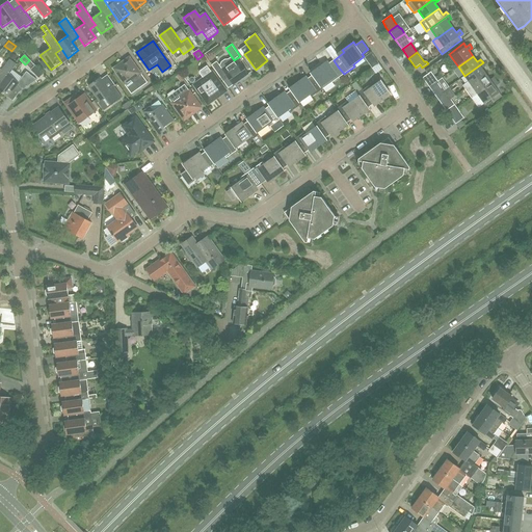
[(148,82),(129,57),(113,69),(129,91),(136,86),(138,89),(148,82)]
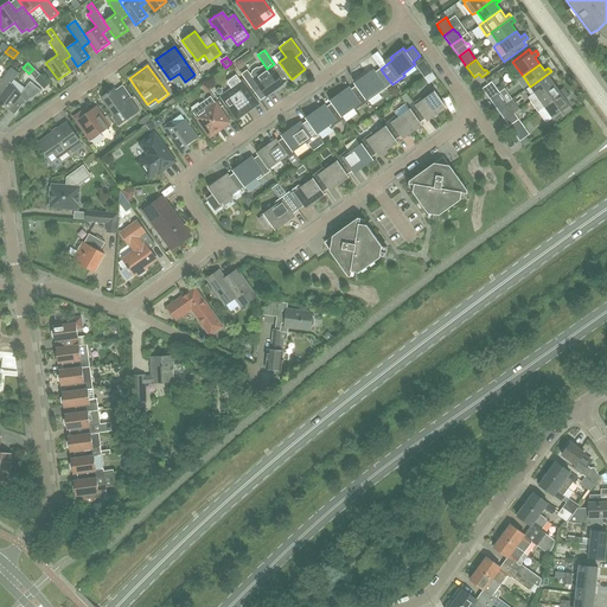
[(254,78),(253,80),(248,83),(254,93),(260,89),(266,97),(283,84),(270,66),(267,69),(263,71),(261,68),(260,68),(256,68),(253,71),(251,75),(250,75),(254,78)]
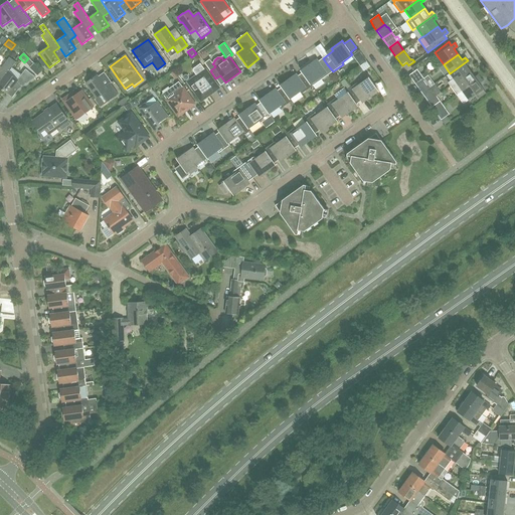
[(8,72),(16,62),(9,57),(1,67),(0,65),(0,75),(3,77),(3,78),(8,72)]
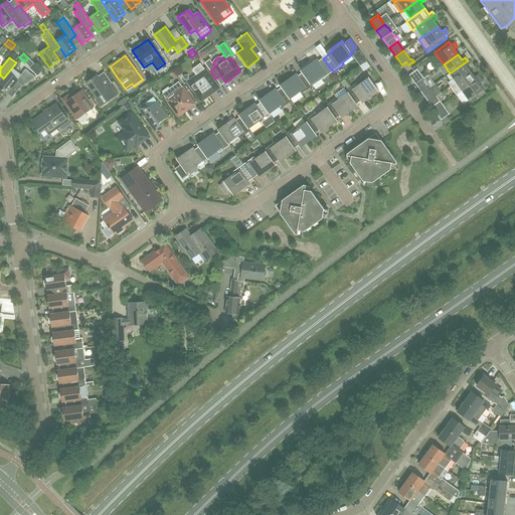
[(322,79),(333,71),(327,64),(323,58),(313,65),(311,62),(301,70),(302,72),(306,78),(307,78),(311,84),(312,87),(322,79)]
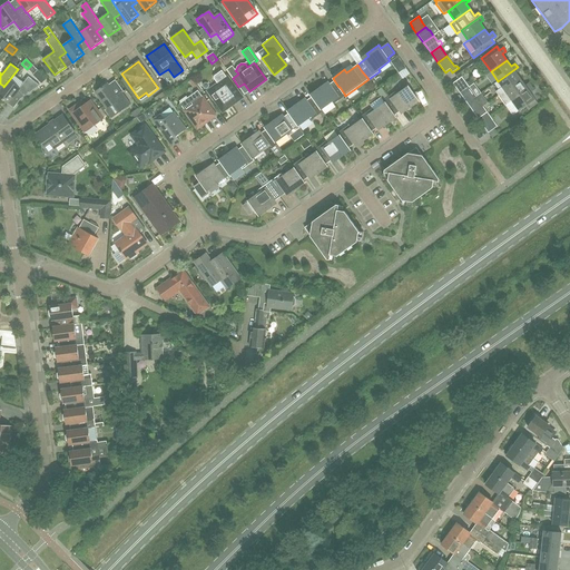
[(500,94),(520,79),(517,74),(520,70),(518,67),(498,81),(502,87),(497,90),(497,92),(498,96),(500,94)]
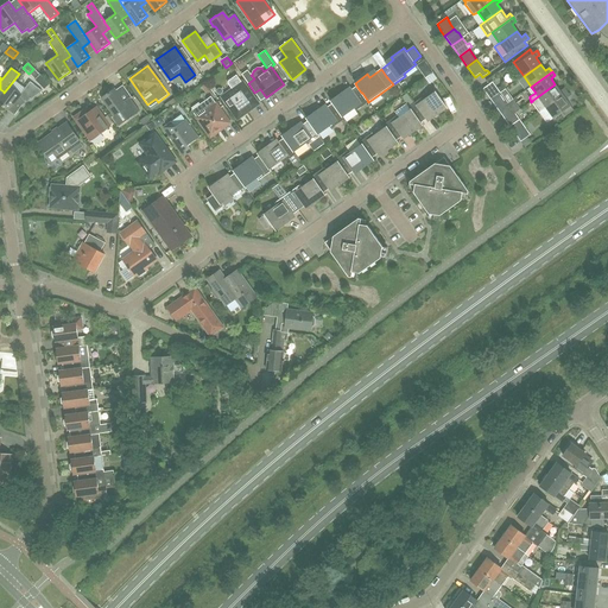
[(50,84),(40,75),(35,80),(44,89),(50,84)]
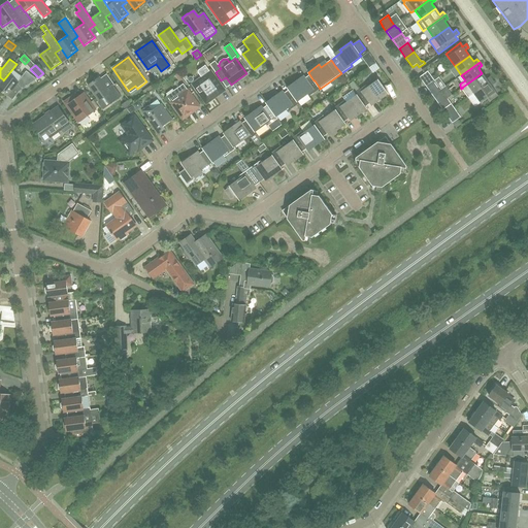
[(206,102),(223,90),(205,65),(198,70),(198,72),(202,78),(194,85),(206,102)]
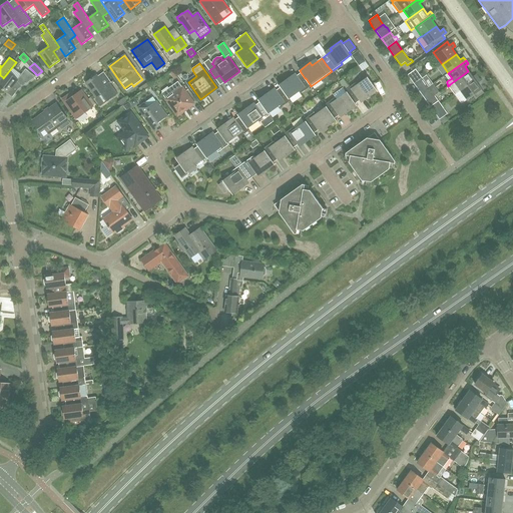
[(18,89),(35,77),(25,69),(17,79),(8,72),(3,78),(3,77),(0,81),(0,88),(7,94),(13,85),(18,89)]
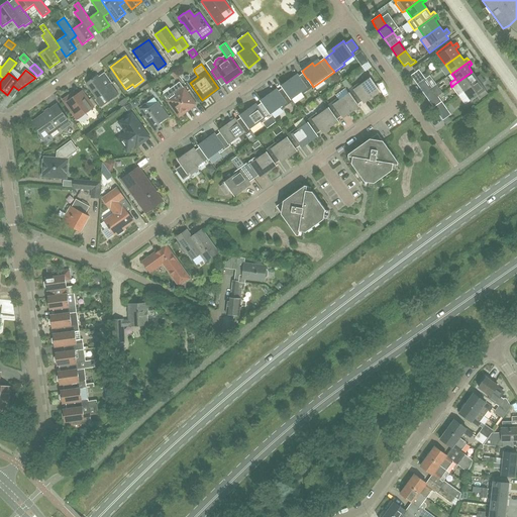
[(425,79),(419,70),(415,73),(411,76),(417,85),(425,79)]
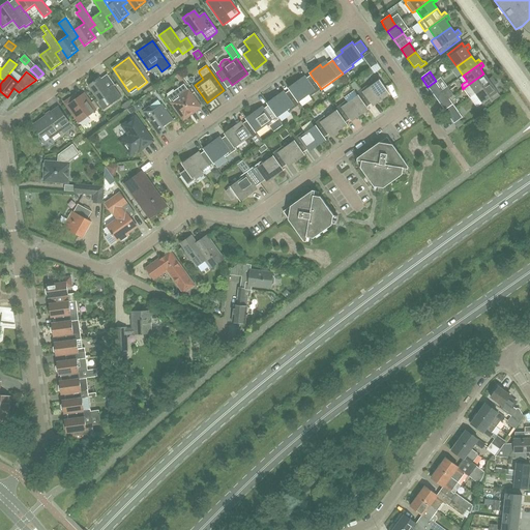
[(184,79),(181,72),(176,77),(180,82),(184,79)]
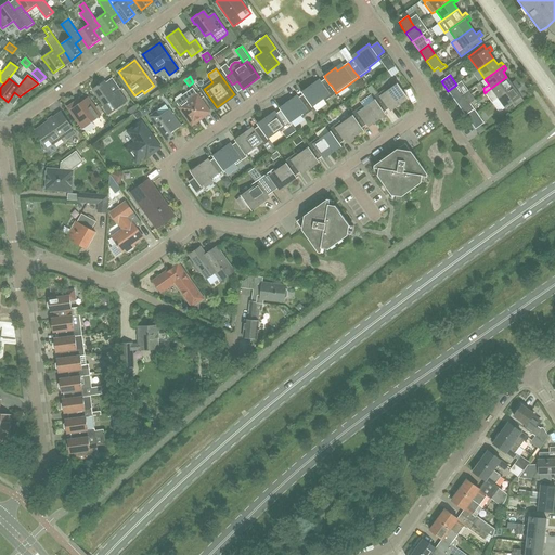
[(493,102),(498,98),(517,85),(515,80),(511,84),(506,77),(487,91),(488,92),(489,94),(489,95),(492,100),(493,102)]
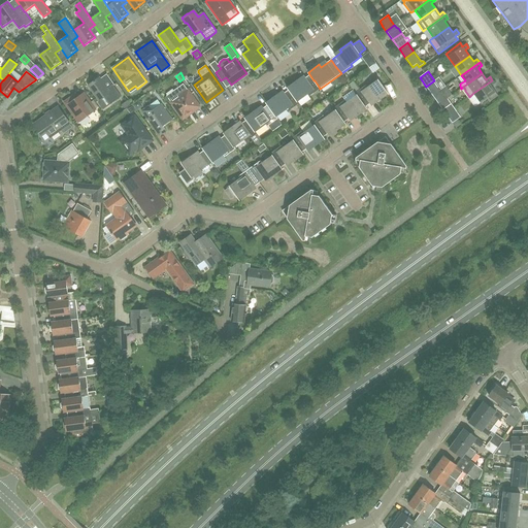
[(308,96),(320,89),(319,87),(315,80),(314,80),(309,74),(299,81),(298,79),(287,88),(289,90),(293,96),(297,101),(307,94),(308,96)]
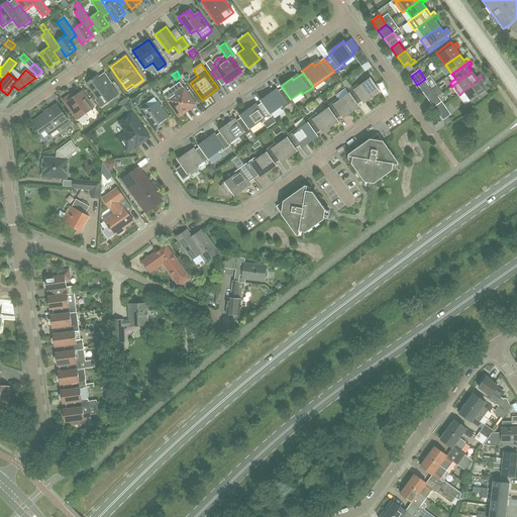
[(108,102),(118,95),(110,83),(105,87),(97,76),(86,84),(97,99),(102,95),(108,102)]
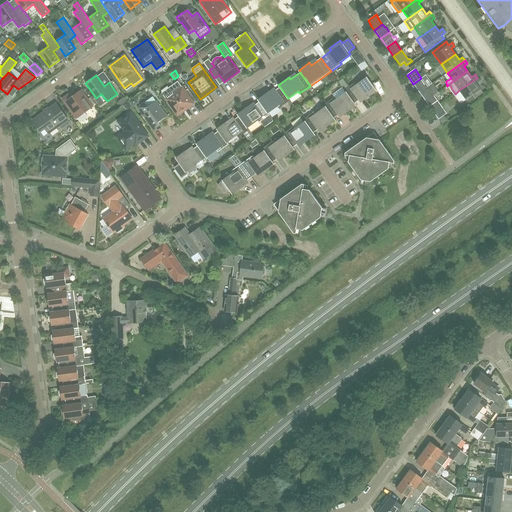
[(376,91),(366,77),(356,85),(355,83),(344,90),(345,92),(346,92),(354,104),(354,103),(364,97),(365,99),(376,91)]
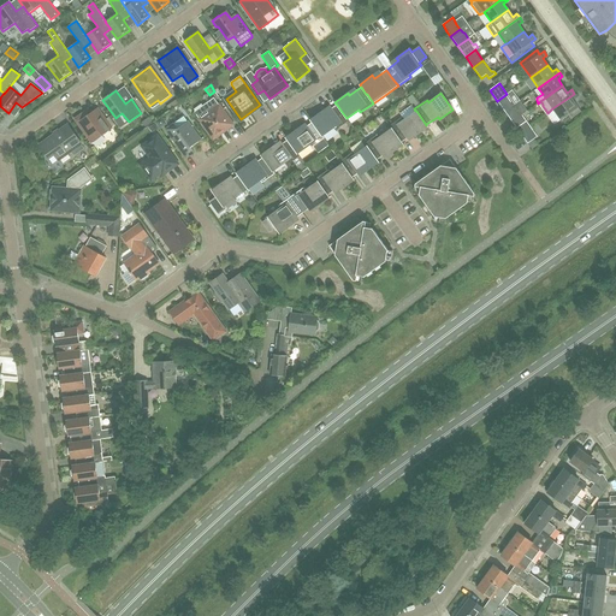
[(572,118),(581,111),(573,100),(578,98),(574,94),(552,108),(561,119),(569,114),(572,118)]
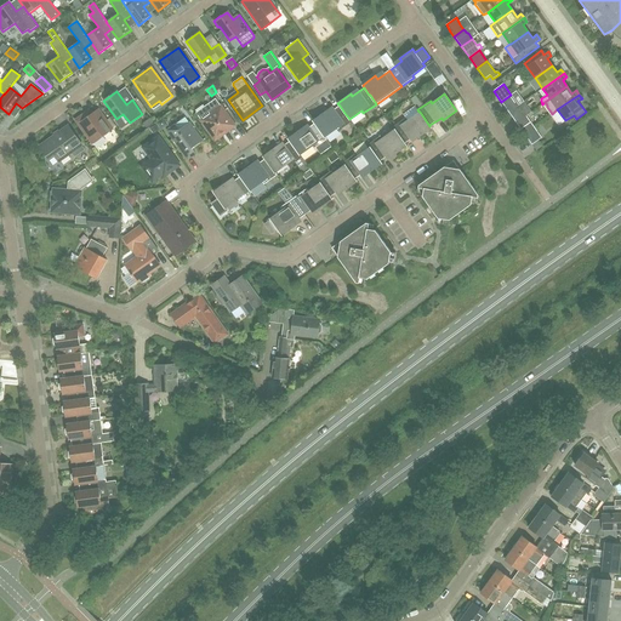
[(171,112),(183,103),(180,98),(169,107),(171,112)]
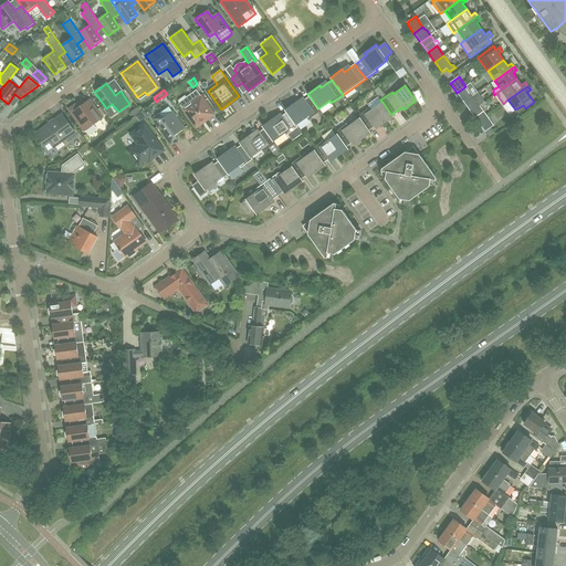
[(208,106),(196,90),(178,103),(196,127),(209,118),(202,111),(208,106)]
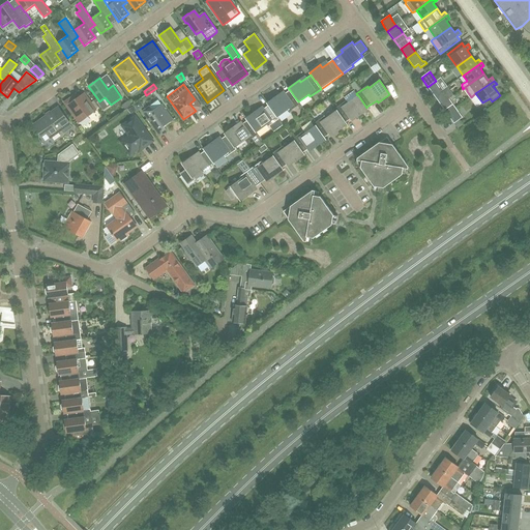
[(434,96),(442,90),(440,86),(432,92),(434,96)]
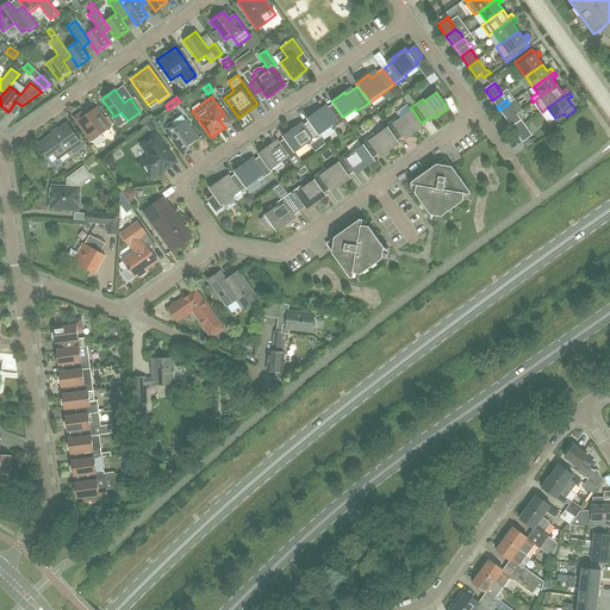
[(332,129),(346,119),(343,117),(338,111),(334,104),(322,112),(319,110),(307,119),(309,122),(313,129),(315,129),(319,135),(331,126),(332,129)]
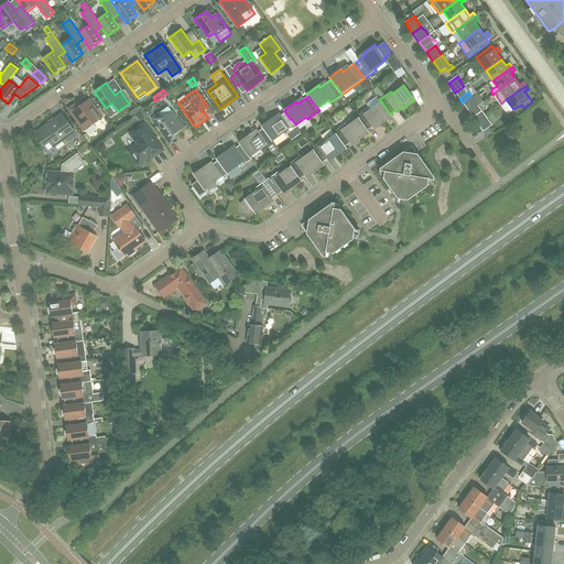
[(474,100),(470,96),(462,102),(465,107),(474,100)]
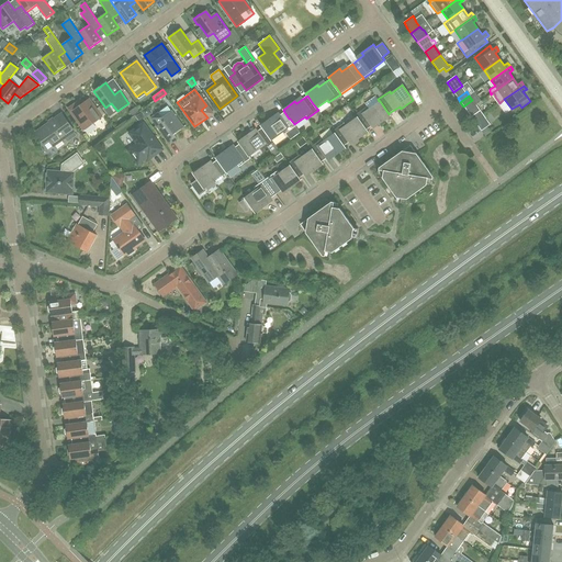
[(85,131),(102,117),(88,99),(79,105),(78,102),(68,109),(85,131)]
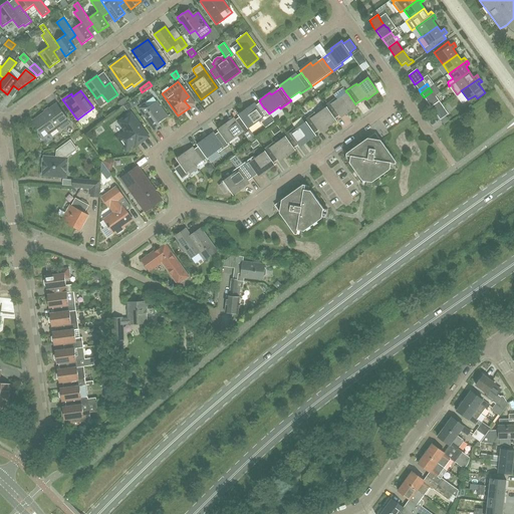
[(355,104),(347,92),(346,92),(337,99),(335,97),(324,105),(326,107),(334,118),(335,118),(344,111),(346,113),(357,106),(355,103),(355,104)]
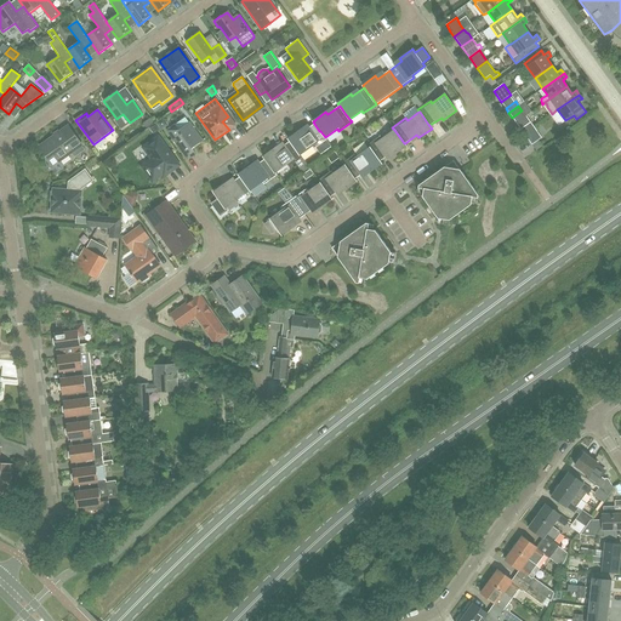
[(147,129),(154,124),(151,118),(143,124),(147,129)]
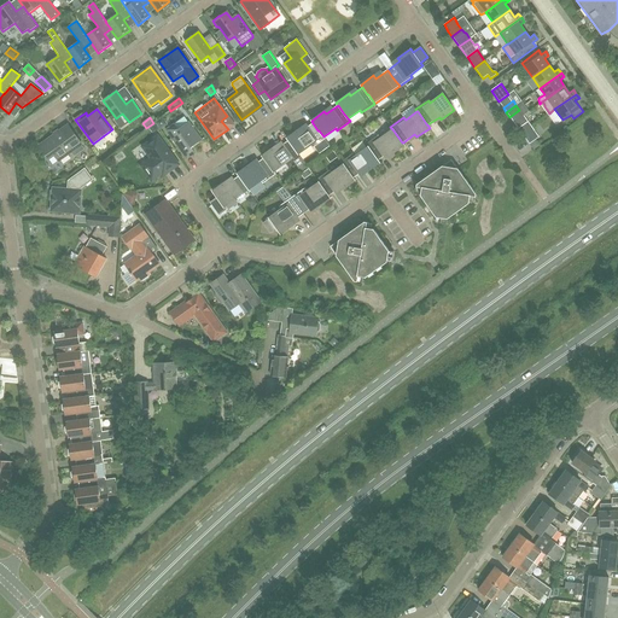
[(202,140),(188,122),(187,122),(184,117),(165,129),(186,159),(194,153),(191,147),(202,140)]
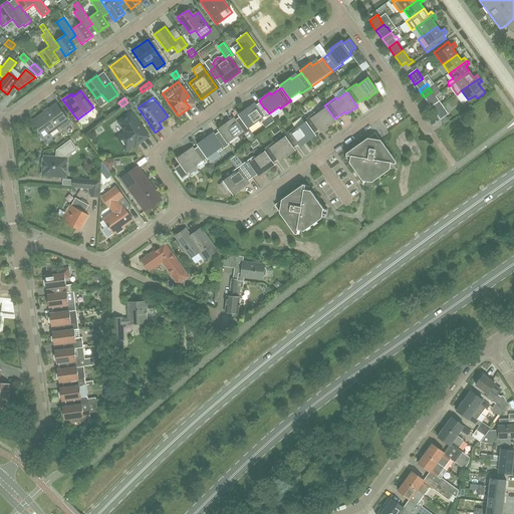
[(434,110),(442,104),(439,100),(431,106),(434,110)]
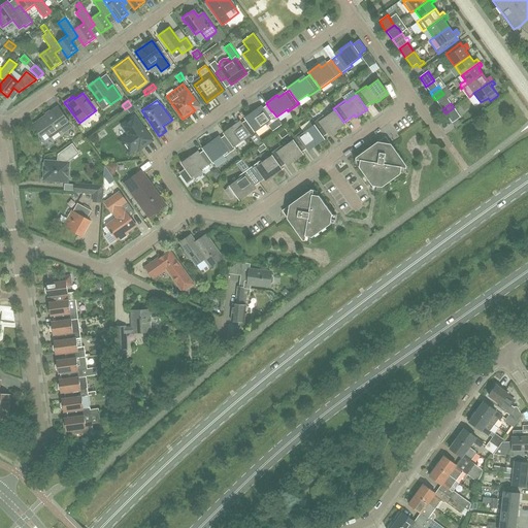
[(267,127),(277,119),(276,117),(272,111),(271,111),(267,105),(257,112),(256,109),(244,118),(246,120),(251,126),(255,132),(265,125),(267,127)]
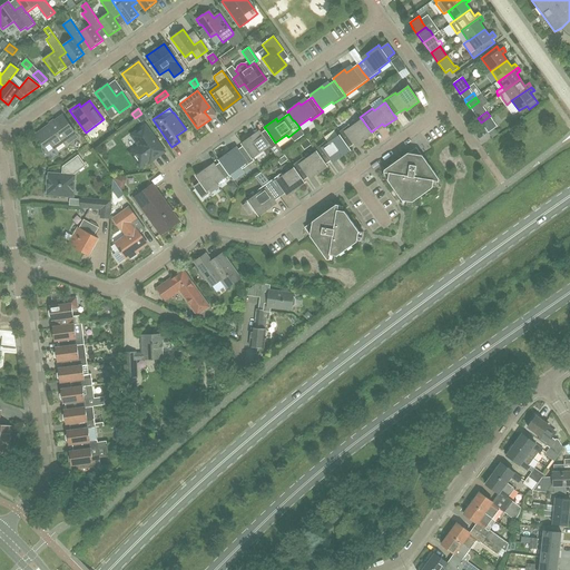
[(53,120),(49,124),(49,125),(36,135),(42,144),(48,140),(53,148),(65,140),(68,145),(78,138),(62,116),(56,121),(53,120)]
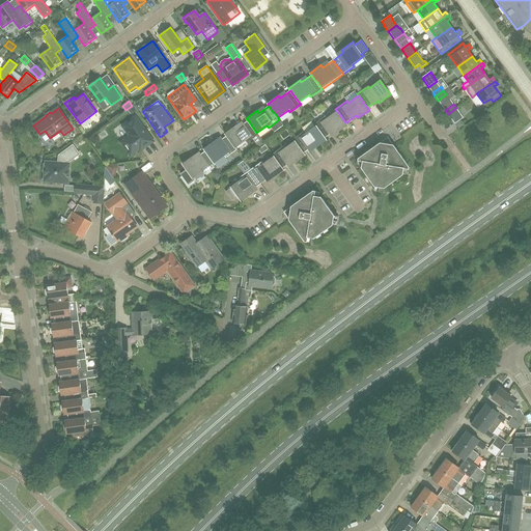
[(463,118),(459,112),(456,108),(448,114),(454,123),(463,118)]
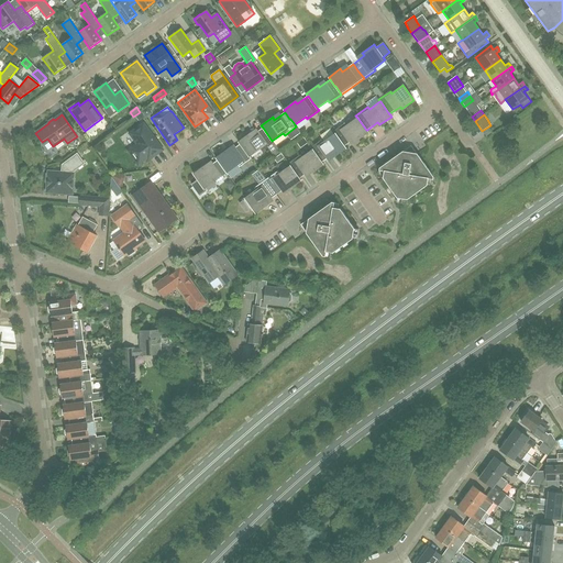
[(356,141),(368,132),(367,130),(366,130),(357,118),(346,125),(345,123),(333,132),(334,134),(335,133),(344,146),(355,139),(356,141)]
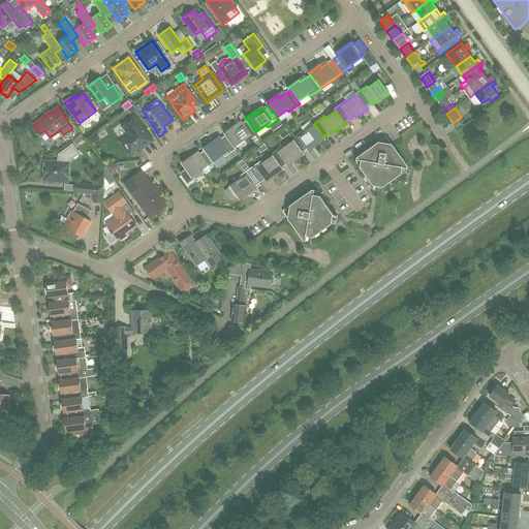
[(130,155),(144,145),(146,146),(147,145),(153,141),(135,116),(122,125),(130,137),(123,142),(122,144),(123,145),(130,155)]
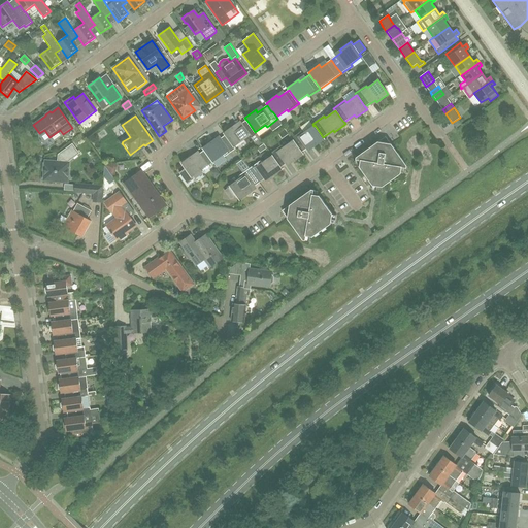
[(257,134),(255,132),(251,126),(246,120),(236,127),(234,125),(224,133),(225,135),(229,141),(230,141),(234,146),(244,139),(245,141),(257,134)]
